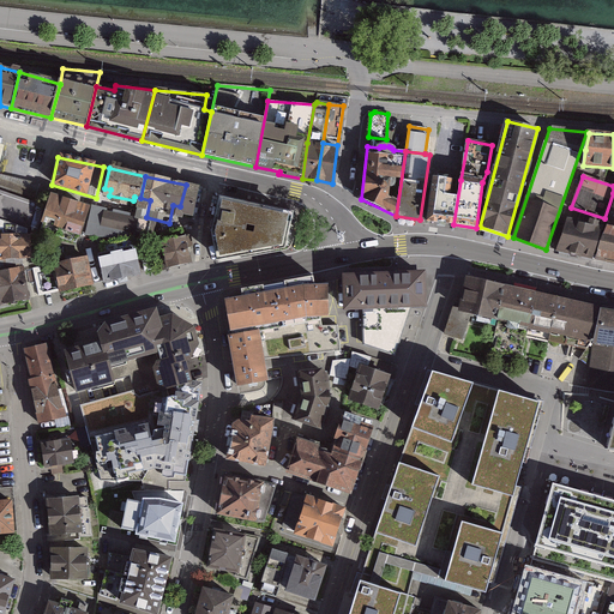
[(427,221),(453,224),(461,180),(451,179),(451,182),(433,180),(427,221)]
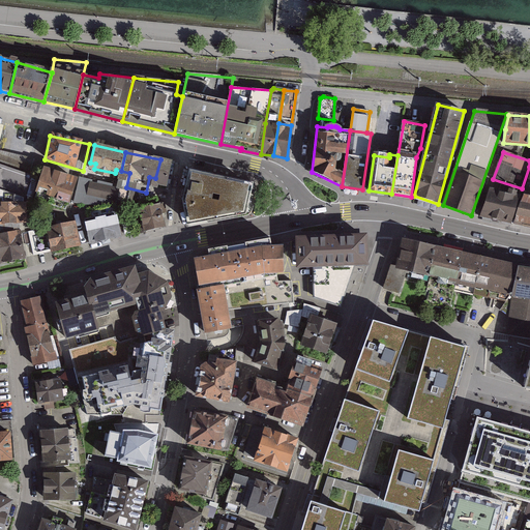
[(185,166),(160,159),(155,178),(162,179),(159,185),(171,187),(172,183),(181,184),(185,166)]
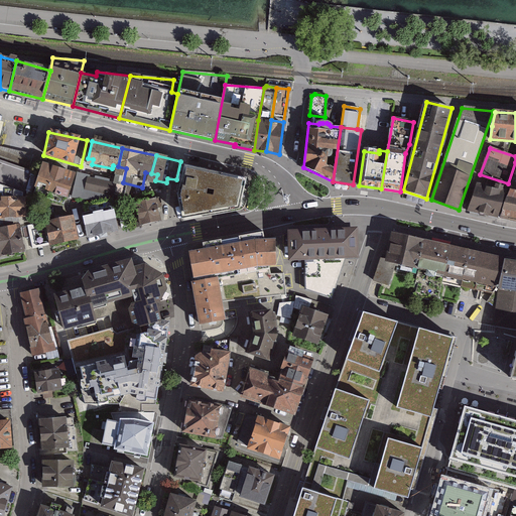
[(71,199),(79,172),(46,164),(40,188),(71,199)]
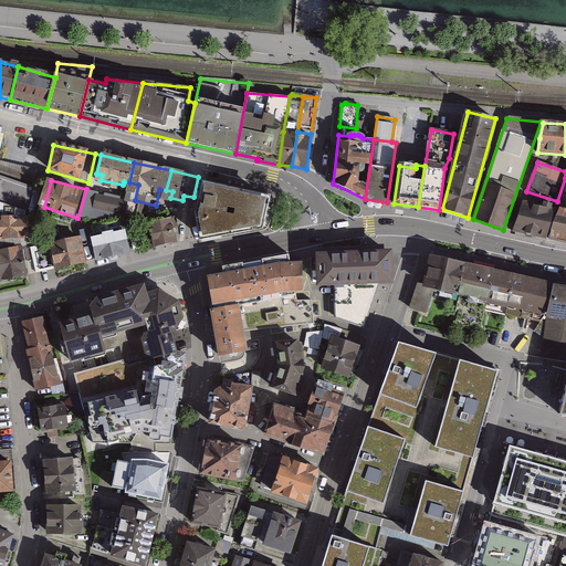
[(0,181),(0,202),(33,209),(38,189),(0,181)]
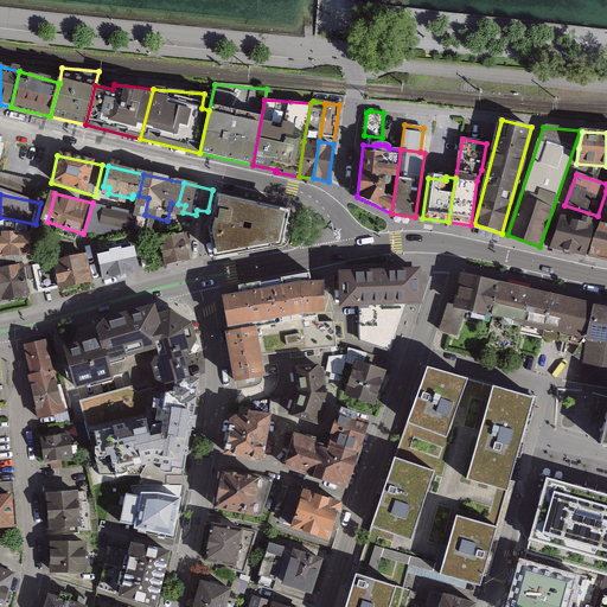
[(287,210),(215,195),(208,230),(213,256),(280,244),(287,210)]
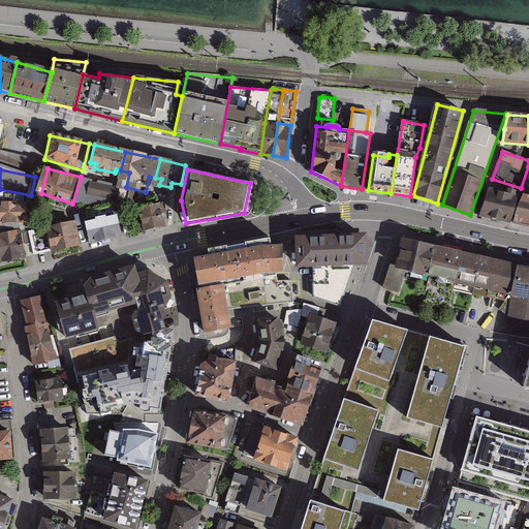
[(528,175),(514,223),(528,226),(528,175)]
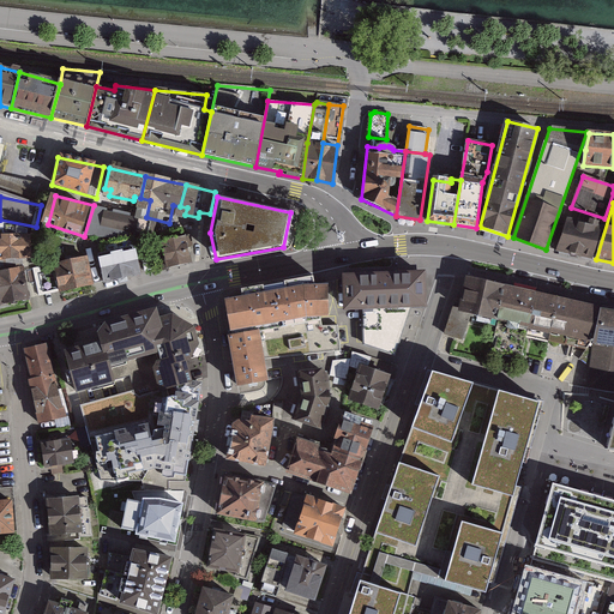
[(164,236),(169,223),(146,217),(98,206),(90,240),(146,239),(149,233),(164,236)]
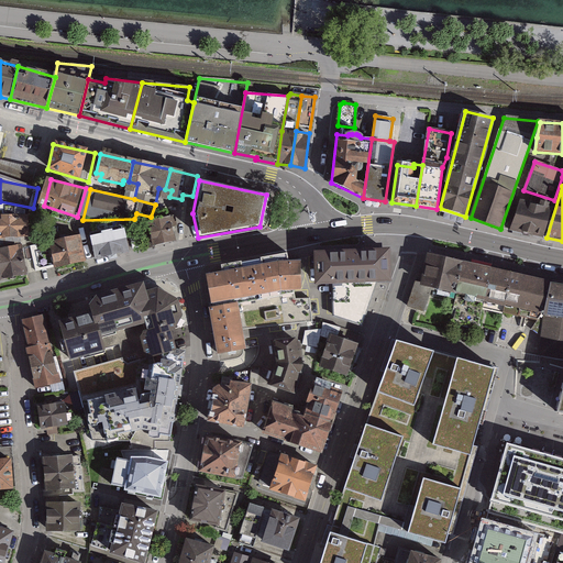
[(509,231),(542,238),(554,200),(543,198),(540,206),(519,202),(509,231)]
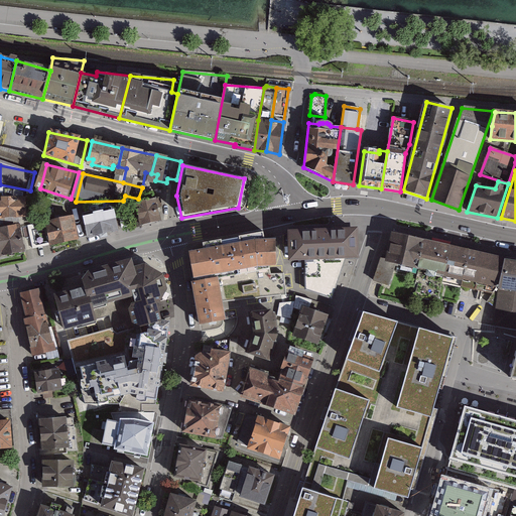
[(0,184),(0,231),(25,226),(23,219),(34,218),(30,190),(0,184)]
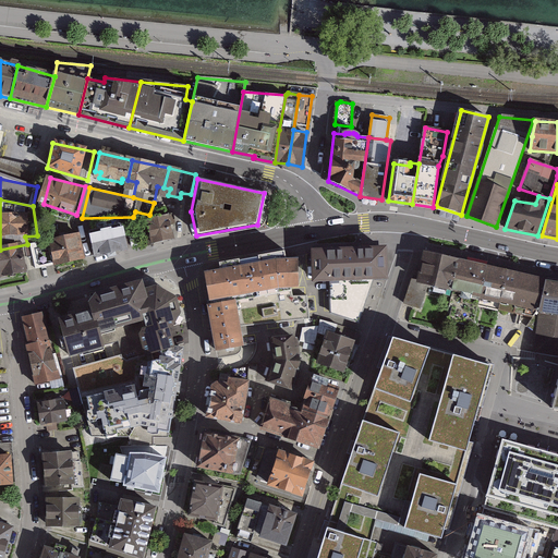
[(152,246),(173,240),(168,217),(146,222),(152,246)]
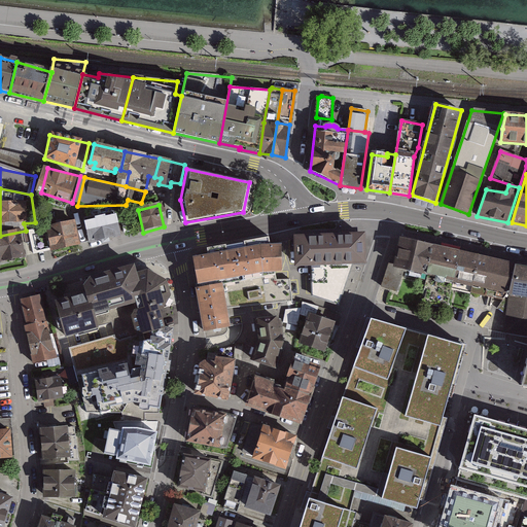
[(85,219),(91,243),(128,236),(123,211),(85,219)]
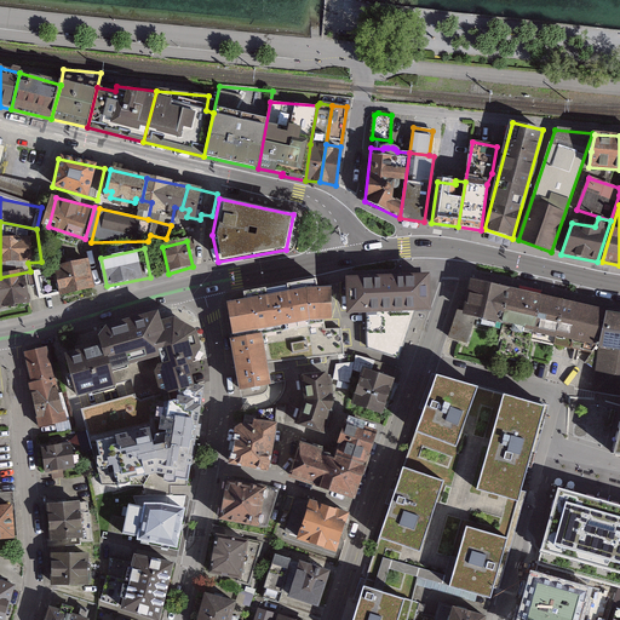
[(102,287),(95,259),(61,269),(63,277),(50,281),(55,299),(102,287)]
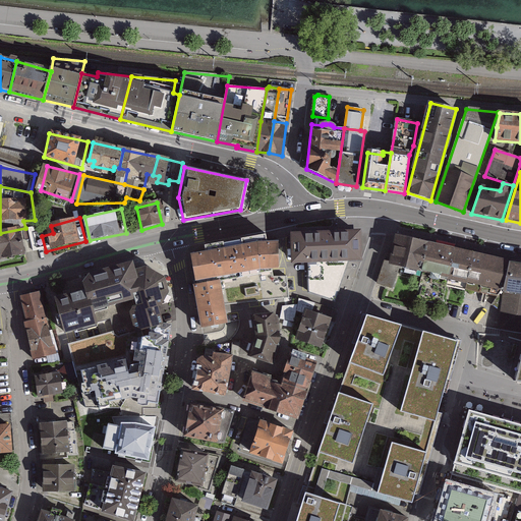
[(0,245),(4,262),(32,254),(25,228),(0,233),(0,245)]
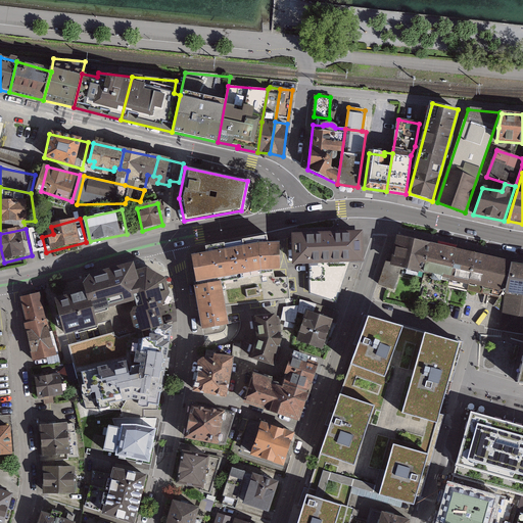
[(360,234),(294,236),(294,262),(310,262),(311,293),(335,301),(350,260),(361,259),(360,234)]
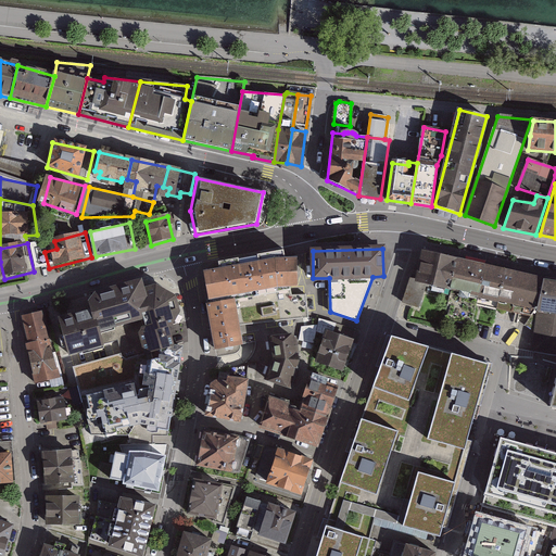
[(286,260),(283,251),(218,262),(219,270),(204,273),(212,328),(253,324),(253,303),(253,295),(290,288),(298,287),(297,261),(286,260)]
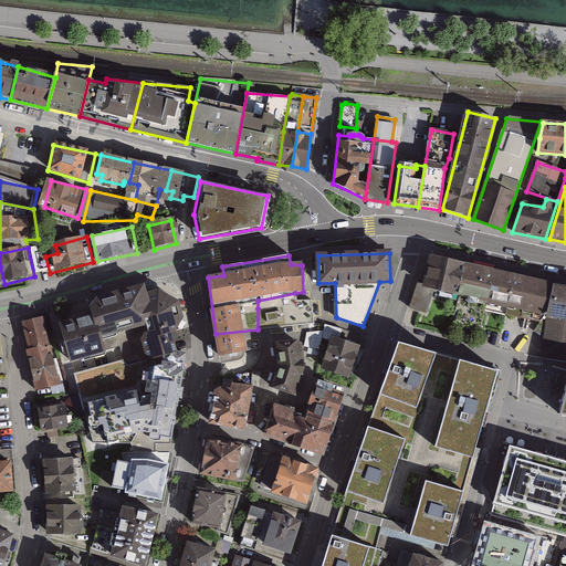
[(459,294),(465,264),(431,258),(426,281),(420,279),(409,307),(426,314),(433,287),(459,294)]
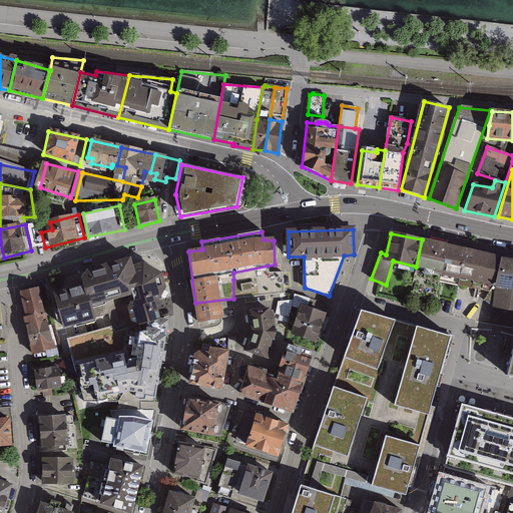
[(440,281),(448,246),(422,239),(416,267),(413,281),(415,282),(412,295),(435,300),(440,281)]
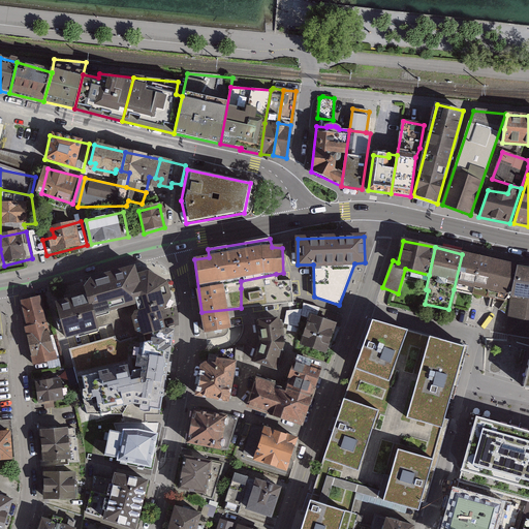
[(473,292),(481,258),(462,254),(454,289),(472,293),(473,292)]
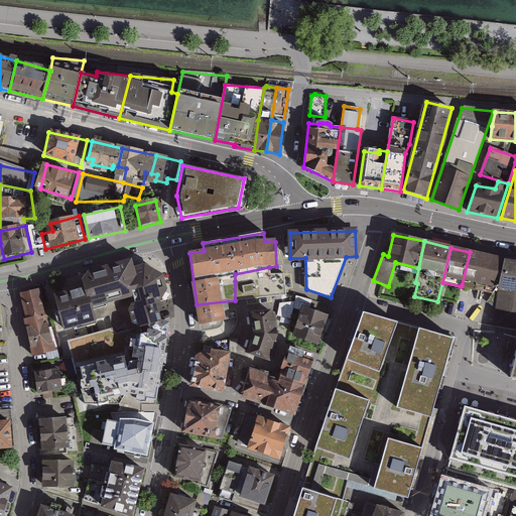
[(462,285),(495,293),(498,285),(504,260),(470,252),(462,285)]
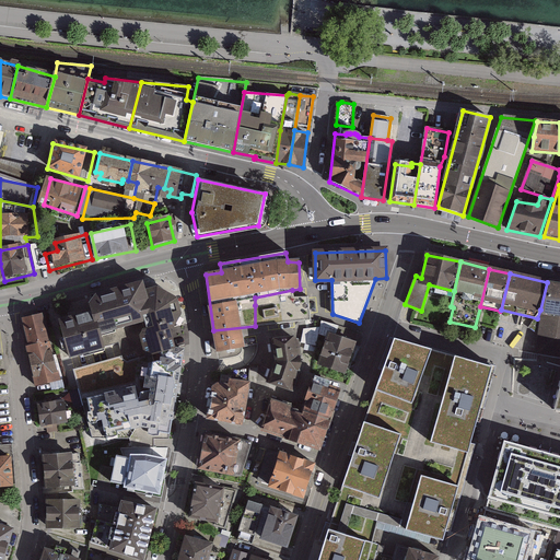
[(559,283),(547,282),(540,310),(537,318),(528,327),(540,335),(539,354),(559,358),(559,283)]
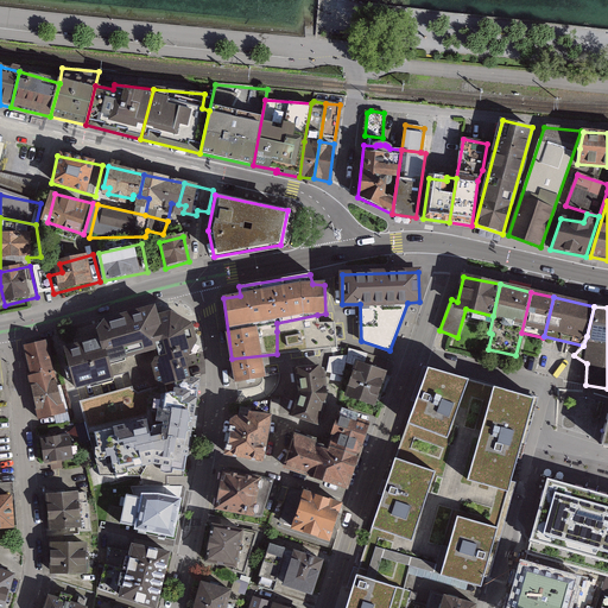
[(164,346),(157,317),(153,308),(103,322),(99,330),(99,339),(65,348),(75,387),(113,378),(108,361),(164,346)]
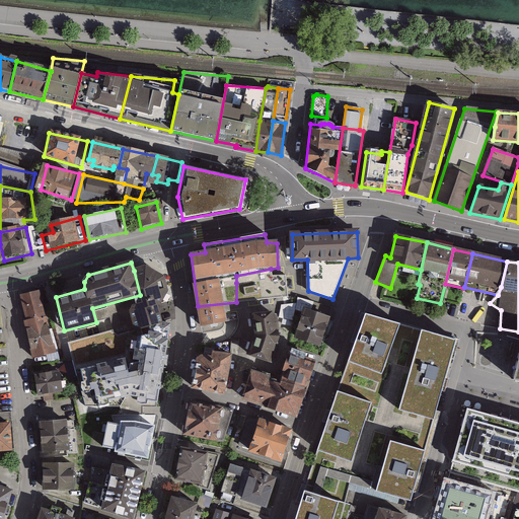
[(146,268),(134,271),(140,295),(92,308),(96,322),(109,318),(113,329),(117,335),(162,322),(156,304),(161,303),(167,292),(162,277),(146,268)]
